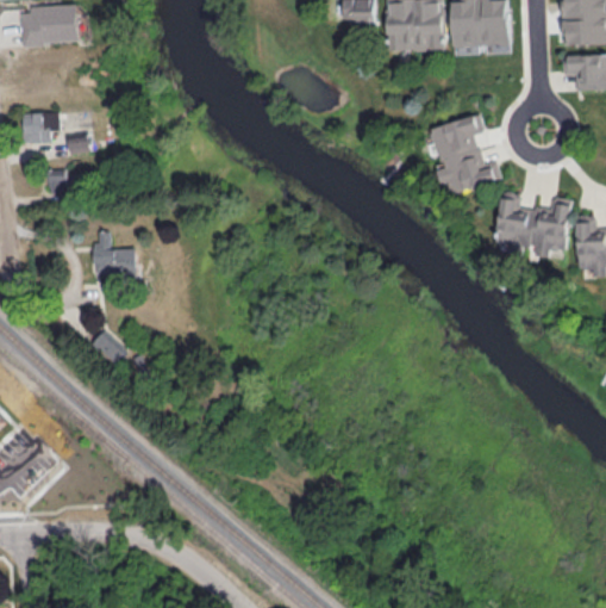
[(372,24),(370,0),(339,0),(342,25),(372,24)]
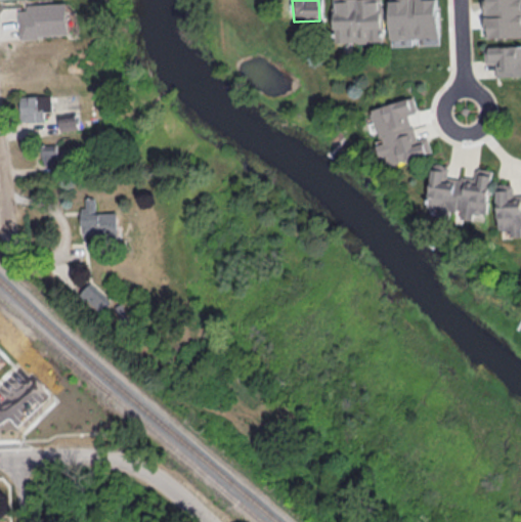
[(339,44),(380,43),(378,0),(370,0),(332,1),(332,29),(339,29),(339,44)]
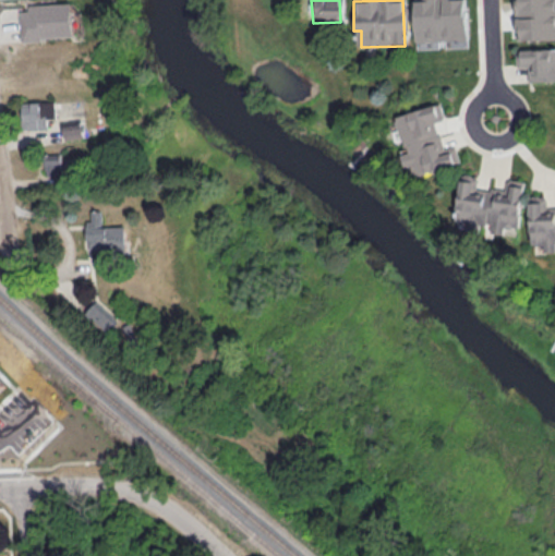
[(462,0),(412,1),(412,43),(463,41),(462,0)]
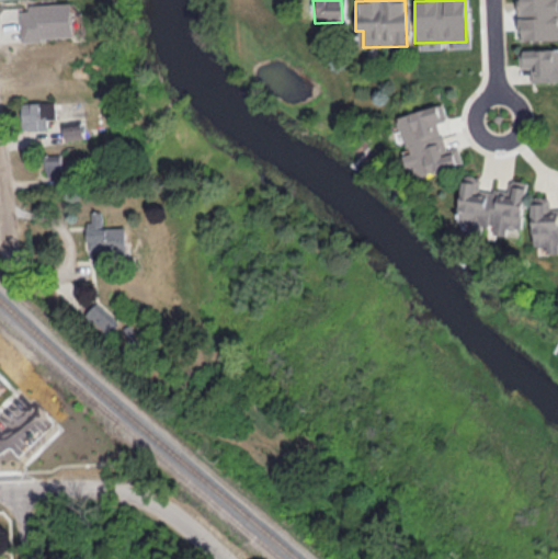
[(557,41),(556,0),(515,0),(516,41),(557,41)]
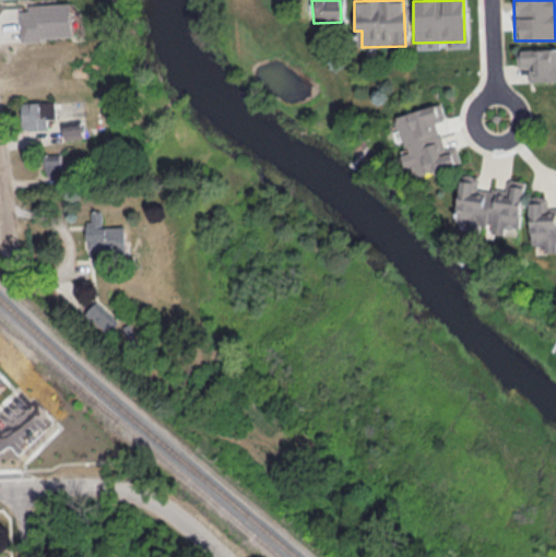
[(19,6),(20,40),(71,39),(70,4),(19,6)]
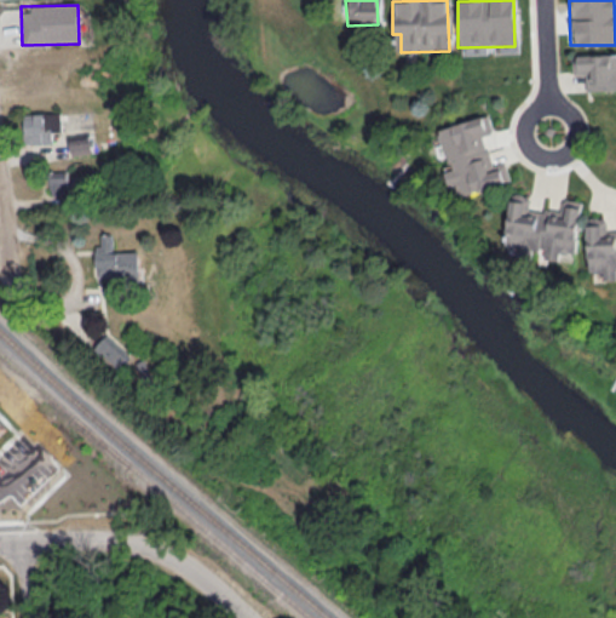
[(615,90),(615,55),(569,56),(569,75),(582,75),(583,92),(615,90)]
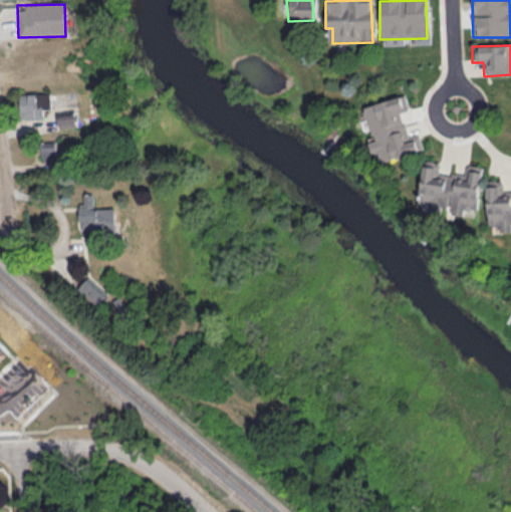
[(48,93),(18,94),(18,119),(42,119),(41,110),(49,109),(48,93)]
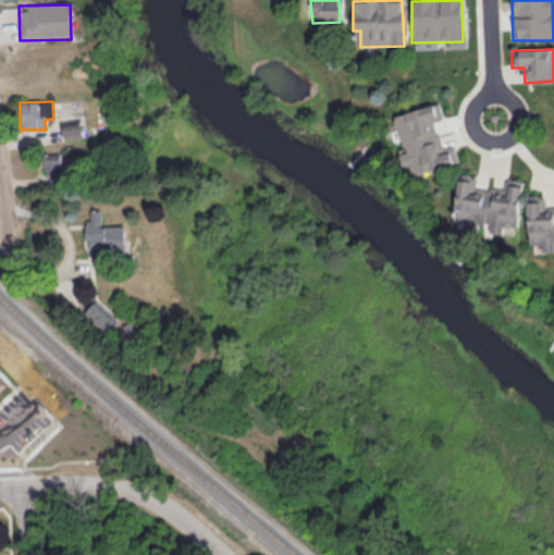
[(457,163),(453,147),(441,150),(433,123),(442,120),(436,103),(392,118),(403,153),(397,155),(402,168),(408,165),(411,177),(457,163)]
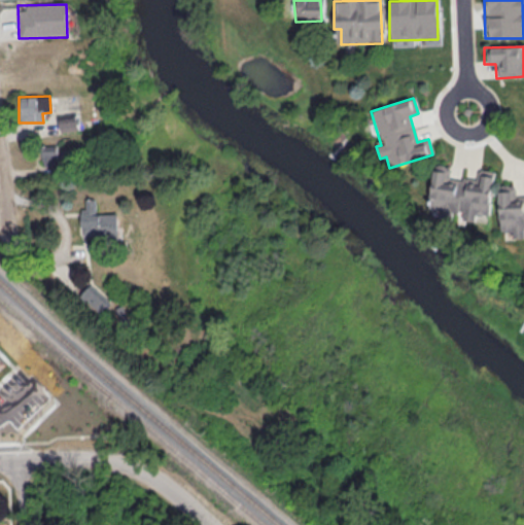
[(75,113),(57,115),(59,133),(77,131),(75,113)]
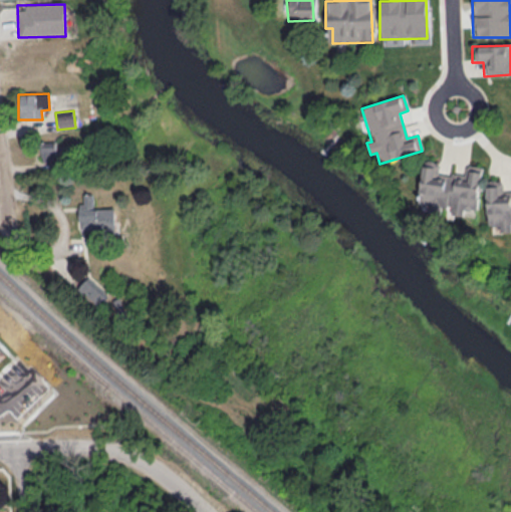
[(52,162),(51,142),(38,143),(39,162),(52,162)]
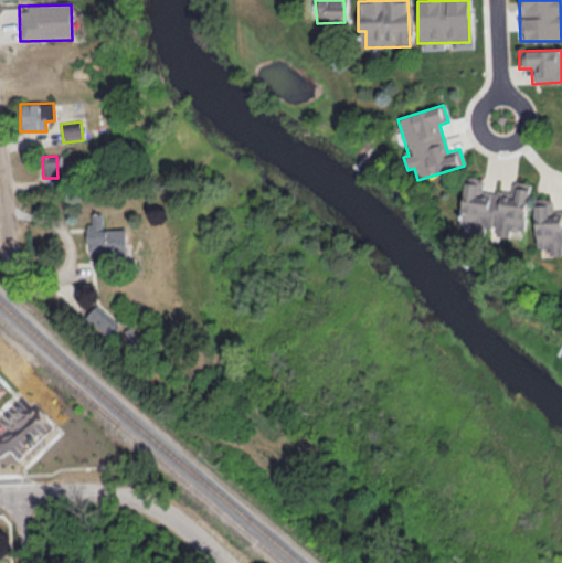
[(528,183),(512,182),(511,193),(481,191),(483,179),(463,178),(460,226),(469,227),(468,235),(484,236),(484,227),(496,229),(496,237),(509,237),(509,231),(525,232),(528,183)]
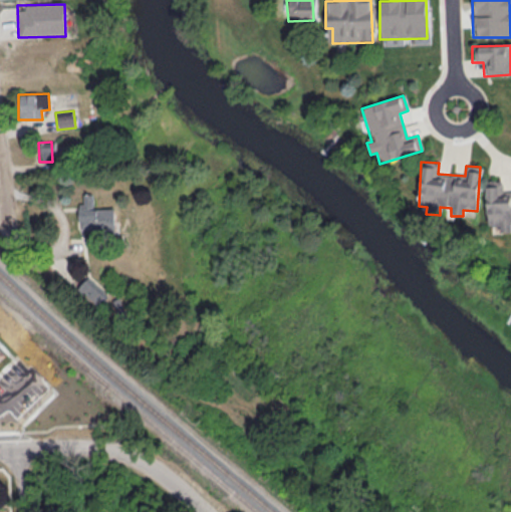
[(485,182),(487,227),(498,226),(499,232),(510,231),(510,192),(502,192),(501,181),(485,182)]
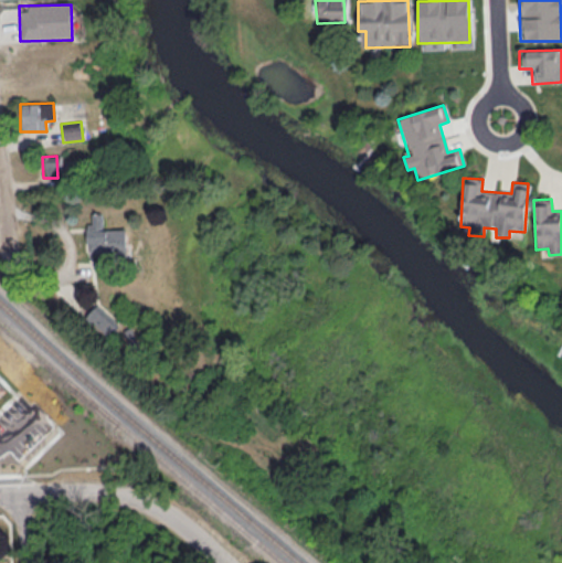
[(124,230),(101,230),(99,214),(88,214),(89,223),(84,223),(84,255),(125,254),(124,230)]
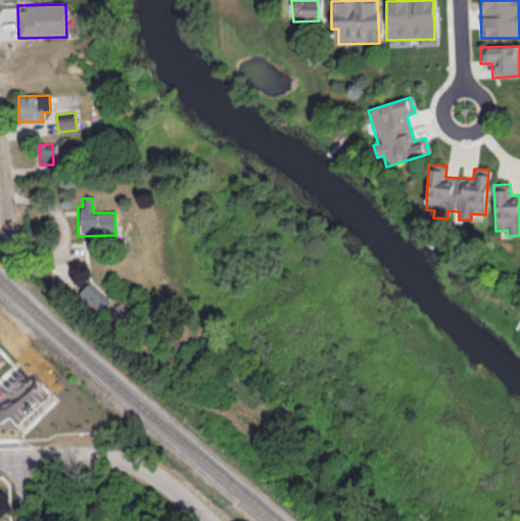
[(76,296),(98,312),(108,296),(86,282),(76,296)]
